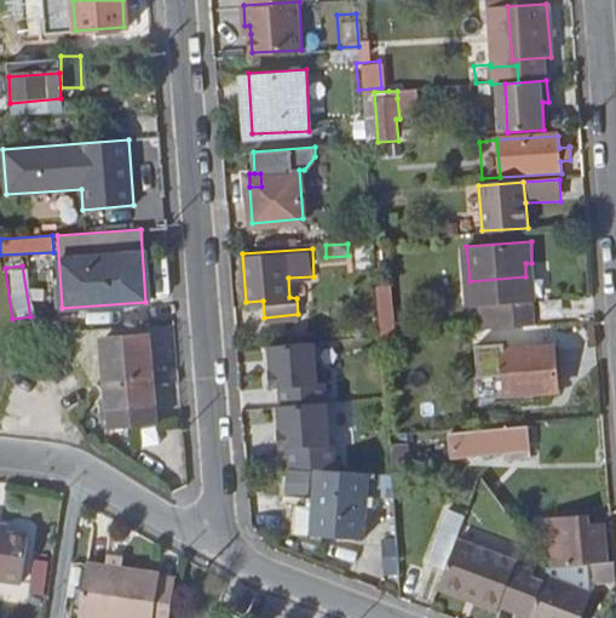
[(525,276),(470,281),(471,303),(484,302),(485,328),(528,325),(527,298),(525,276)]
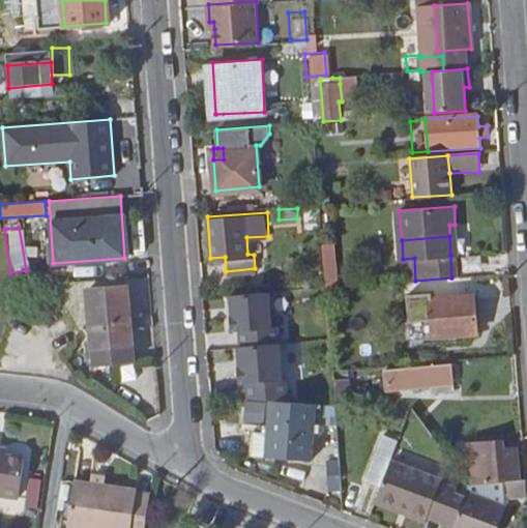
[(320,282),(333,281),(331,241),(319,241),(320,282)]
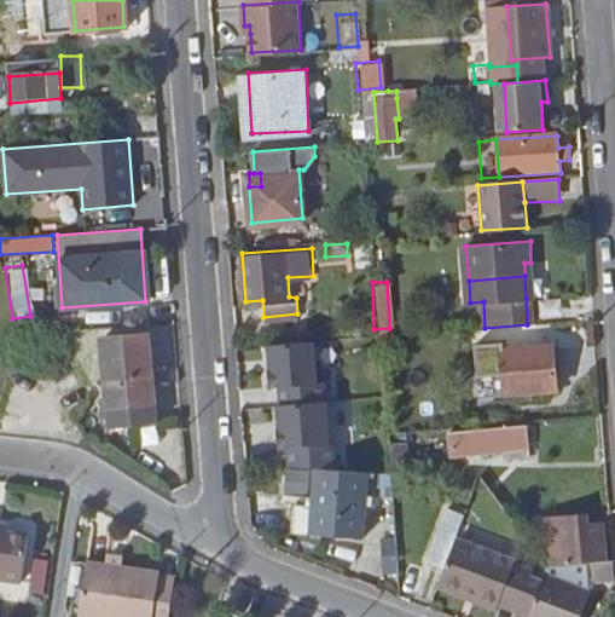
[(152,426),(144,324),(99,328),(105,398),(98,399),(99,420),(106,420),(108,428),(152,426)]
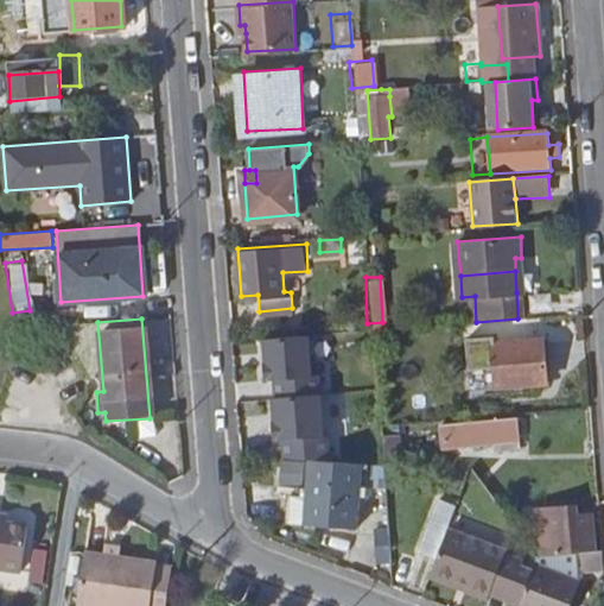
[(488,324),(465,326),(466,335),(488,334),(488,324)]
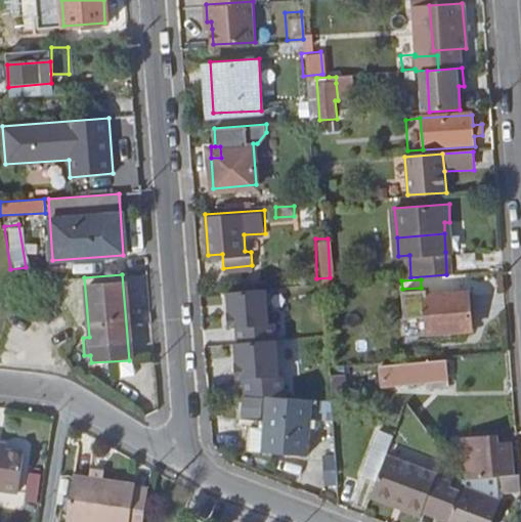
[(268,321),(266,287),(227,290),(229,310),(227,310),(228,325),(236,324),(237,340),(235,341),(235,374),(244,374),(245,392),(269,394),(284,395),(281,375),(278,376),(274,321),(268,321)]
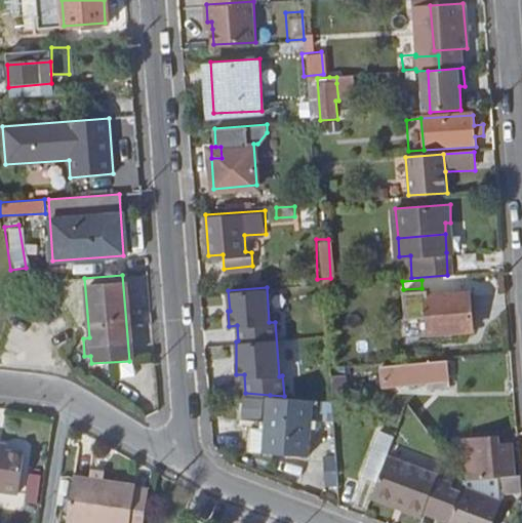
[(471,292),(428,294),(430,333),(473,329),(471,292)]
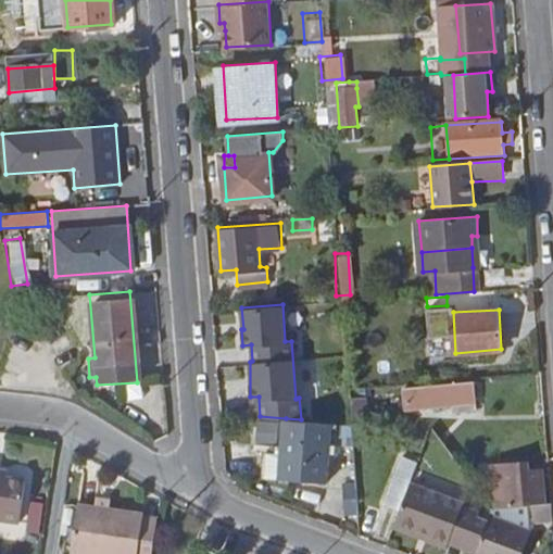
[(410,407),(448,405),(474,403),(472,382),(402,387),(403,400),(407,399),(410,407)]
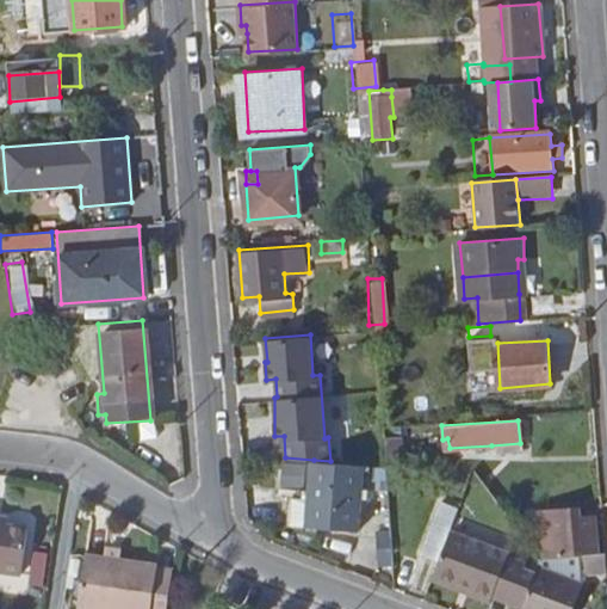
[(383,435),(385,459),(402,457),(400,434),(383,435)]
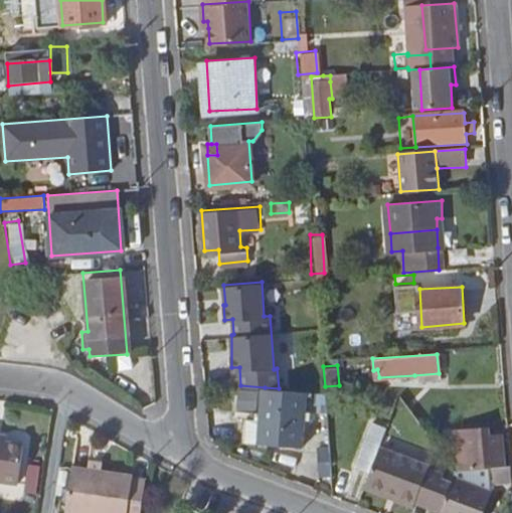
[(439,373),(414,375),(415,383),(440,382),(439,373)]
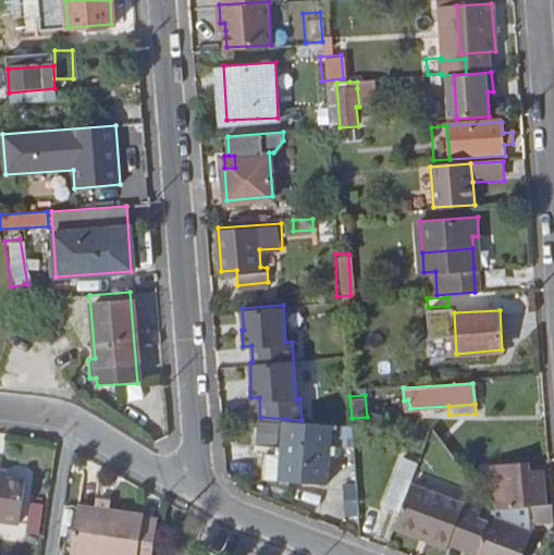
[(302,420),(286,419),(282,477),(291,478),(291,483),(298,484),(297,494),(323,496),(325,481),(327,482),(332,423),(302,420)]
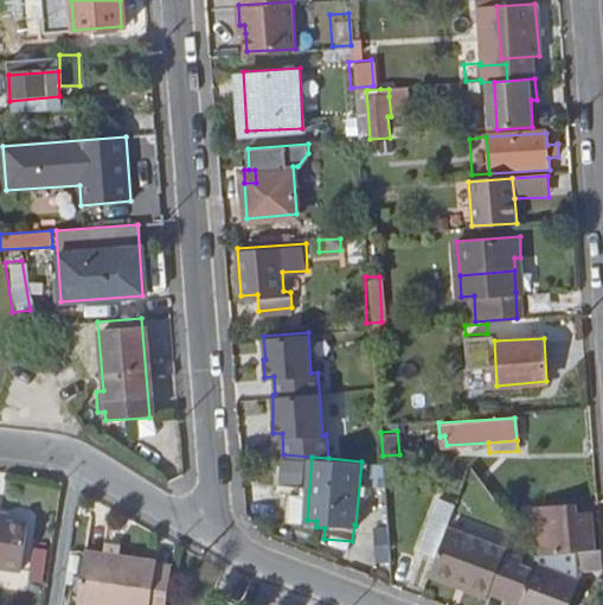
[(275,458),(275,481),(297,481),(299,458),(275,458)]
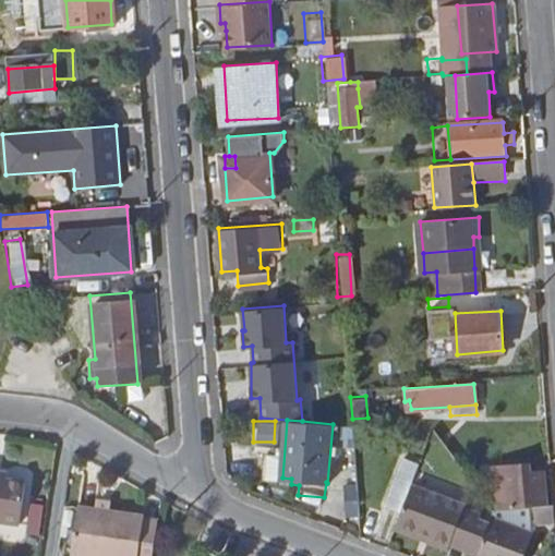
[(275,454),(263,452),(262,478),(274,478),(275,454)]
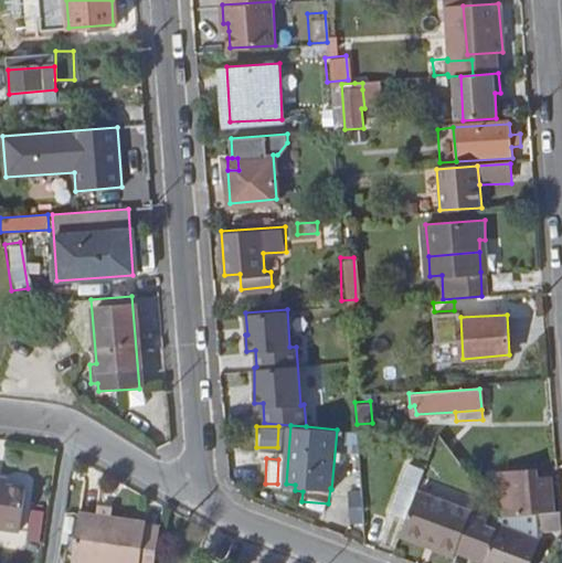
[(515,514),(552,512),(549,477),(534,478),(533,469),(500,471),(501,480),(512,480),(515,514)]
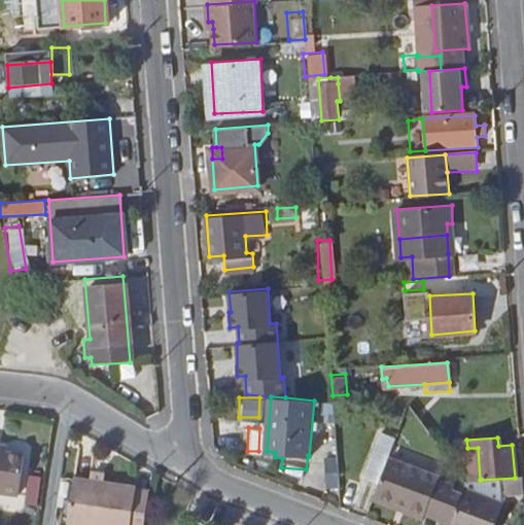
[(362,478),(378,485),(387,458),(390,449),(375,444),(362,478)]
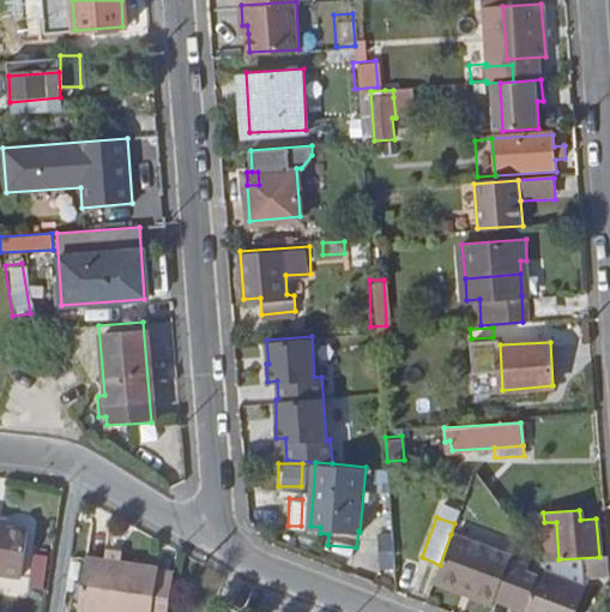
[(547,561),(559,559),(556,522),(544,522),(547,561)]
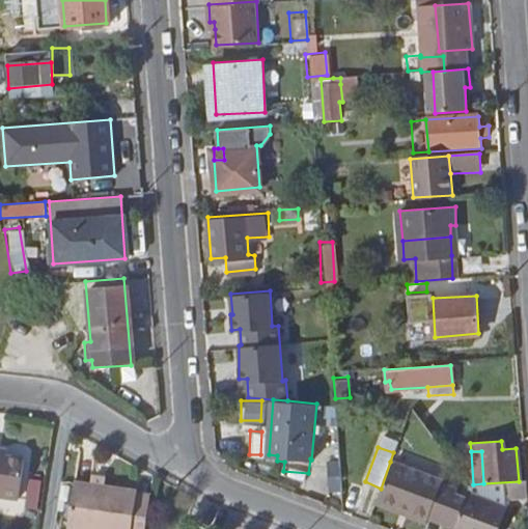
[(0,494),(17,497),(23,457),(0,453),(0,494)]
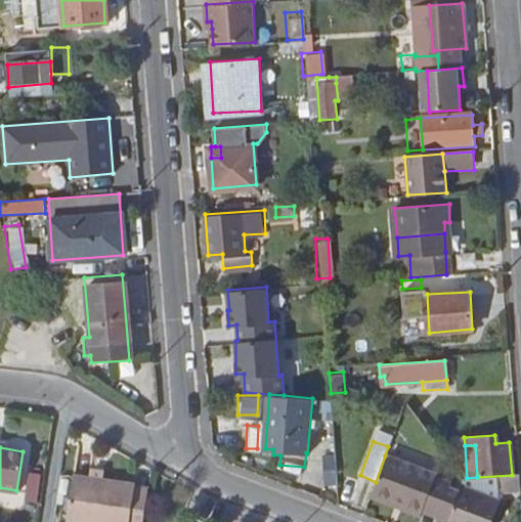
[(376,482),(370,495),(392,505),(395,496),(405,499),(404,504),(422,511),(423,509),(438,514),(450,482),(434,476),(432,479),(420,474),(422,469),(385,455),(376,482)]
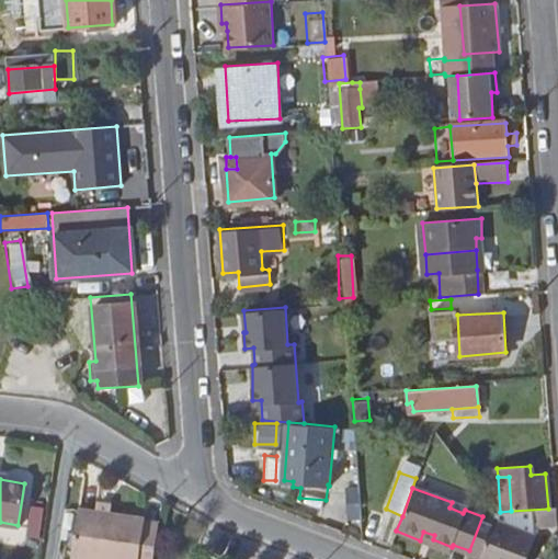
[(22,536),(38,538),(42,504),(26,503),(22,536)]
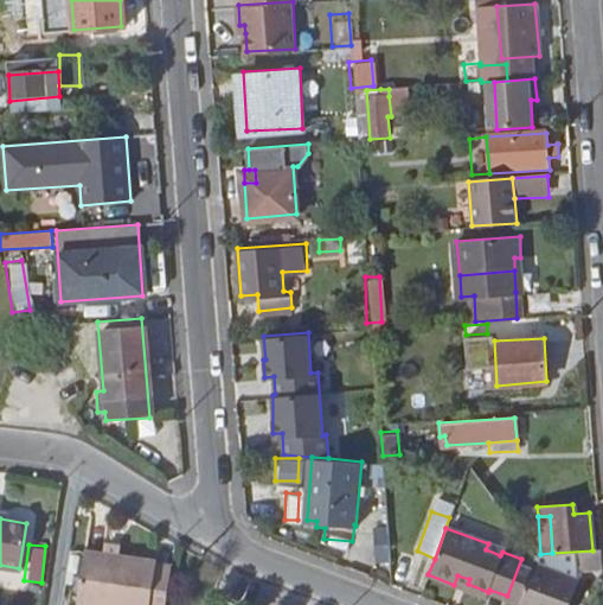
[(578,572),(602,571),(600,551),(592,551),(552,553),(540,554),(538,555),(534,564),(520,602),(518,604),(570,604),(579,581),(578,572)]
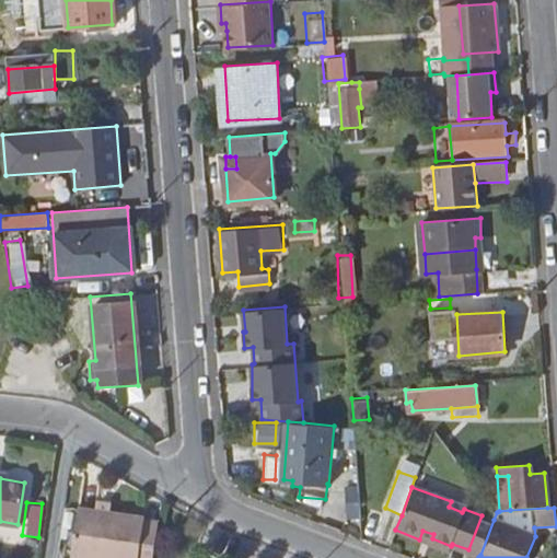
[(137,557),(142,520),(79,511),(71,557),(137,557)]
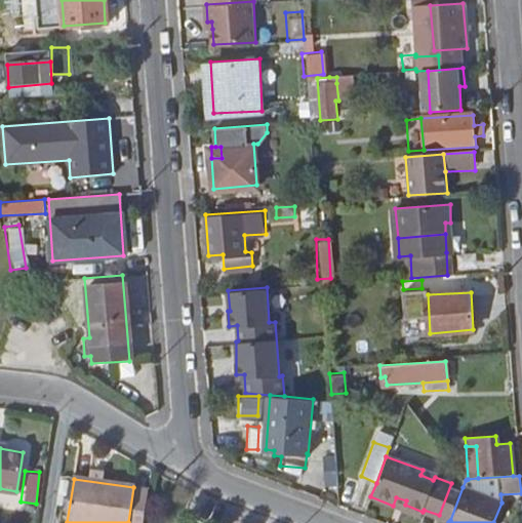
[(439,515),(450,520),(463,487),(451,483),(439,515)]
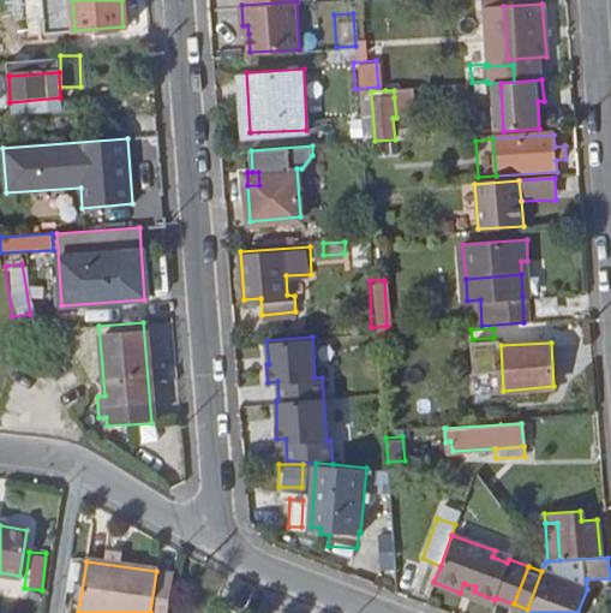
[(165,612),(172,575),(156,571),(150,612),(165,612)]
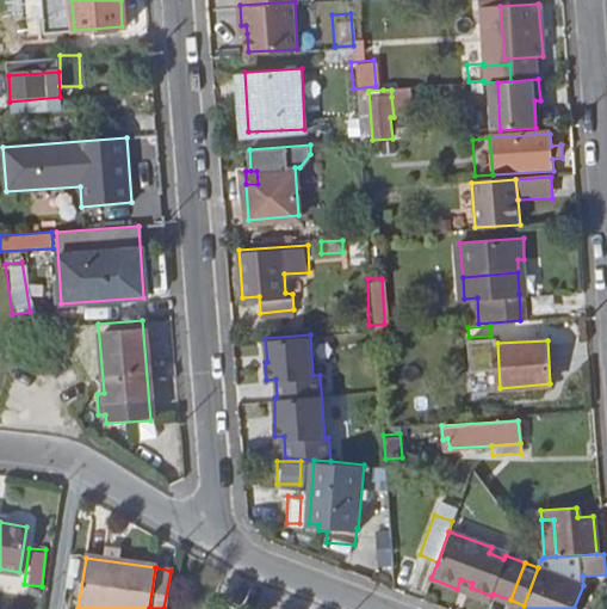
[(460,579),(457,589),(489,601),(491,596),(471,588),(472,583),(460,579)]
